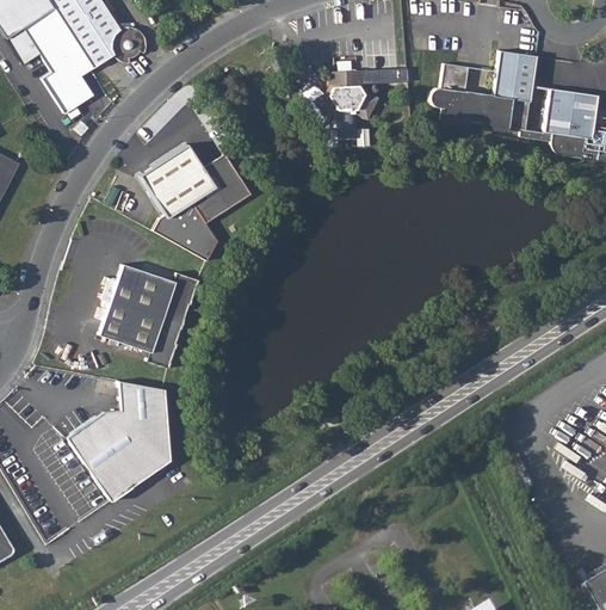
[(0,0),(0,28),(26,67),(43,56),(53,71),(43,78),(67,114),(94,94),(82,76),(93,69),(47,0),(0,0)]
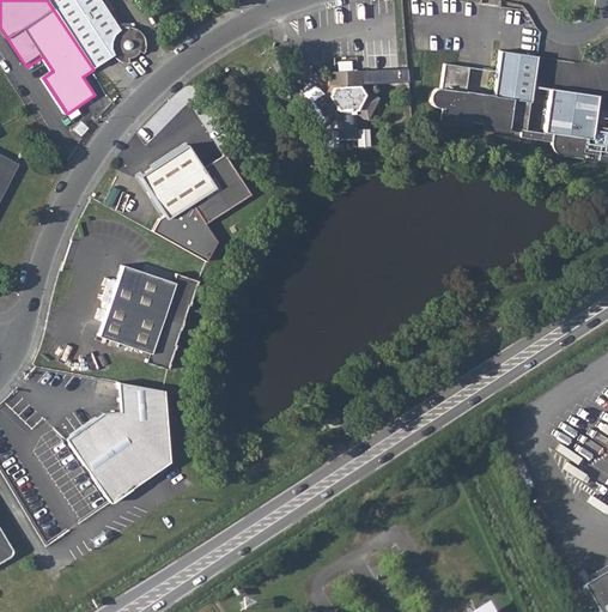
[(47,0),(93,70),(115,56),(117,58),(121,61),(125,62),(129,64),(133,64),(133,59),(137,58),(140,55),(143,53),(147,54),(149,53),(150,50),(150,48),(150,43),(149,40),(147,37),(145,34),(141,30),(140,29),(137,28),(134,26),(131,28),(126,28),(122,29),(103,0),(47,0)]
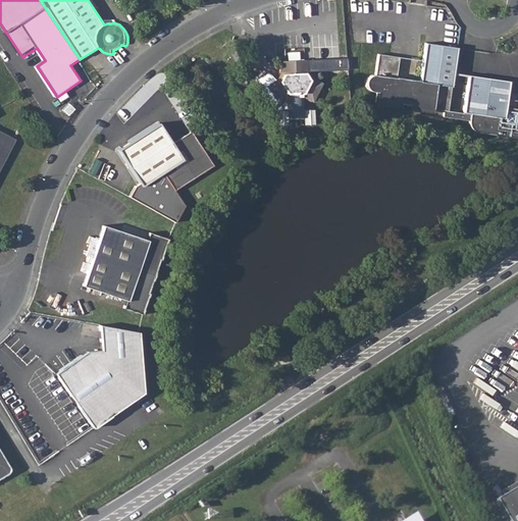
[(379,93),(378,102),(404,106),(404,104),(411,105),(411,107),(436,110),(436,108),(447,110),(446,116),(451,117),(471,120),(472,124),(474,127),(476,129),(478,132),(482,133),(500,135),(517,137),(517,108),(509,107),(510,99),(513,82),(458,74),(461,48),(429,43),(428,43),(425,61),(422,82),(400,79),(403,58),(403,57),(381,54),(378,74),(377,74),(374,76),(371,79),(370,83),(369,84),(370,87),(370,88),(373,91),(374,92),(376,93),(379,93)]
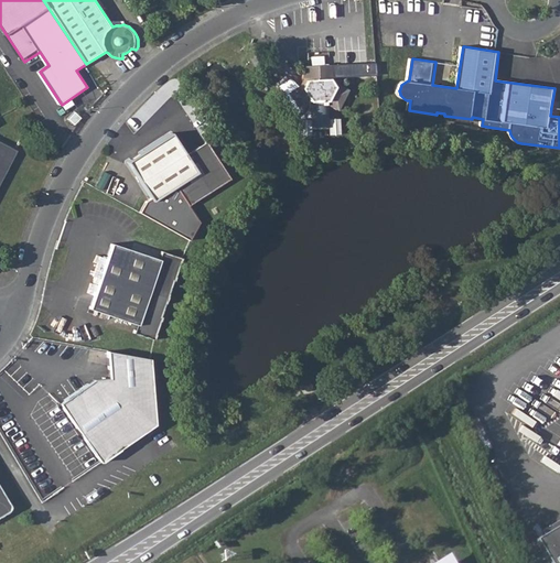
[(302,86),(291,93),(304,112),(314,107),(315,129),(333,128),(332,106),(342,110),(352,90),(340,85),(336,78),(335,65),(304,66),(305,79),(310,80),(304,88),(302,86)]
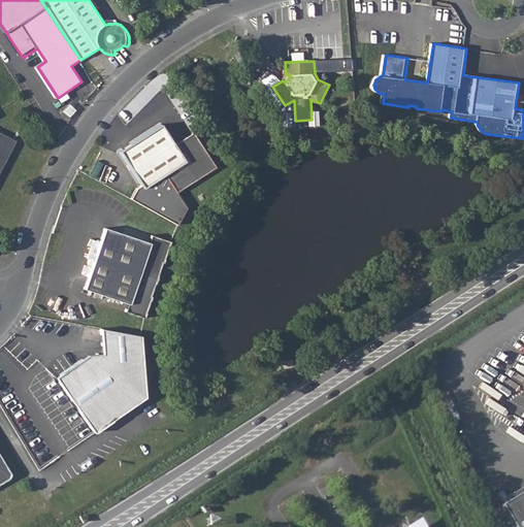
[(164,125),(127,150),(123,152),(145,186),(140,189),(134,199),(161,215),(181,225),(190,208),(179,193),(219,167),(201,139),(198,141),(193,140),(191,137),(177,145),(164,125)]
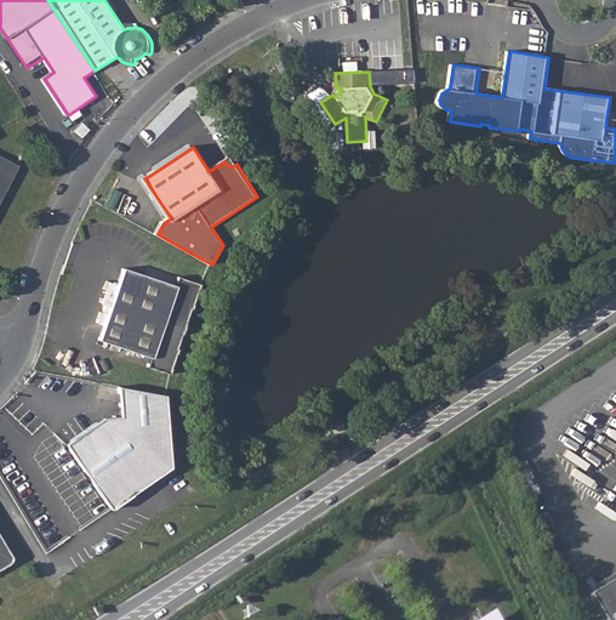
[(0,209),(23,166),(0,154),(0,209)]
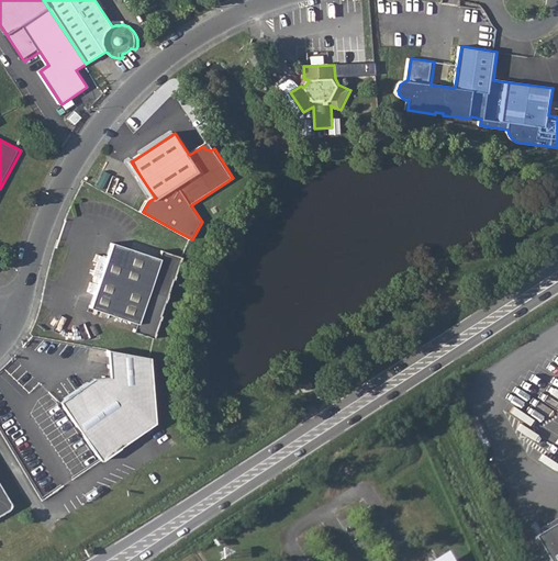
[(138,324),(136,332),(156,338),(165,315),(163,315),(176,280),(177,280),(185,257),(164,250),(162,258),(114,243),(92,307),(138,324)]
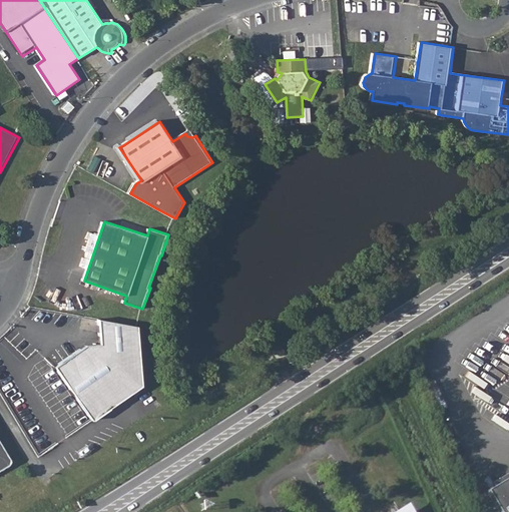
[(57,367),(95,421),(144,387),(139,327),(101,320),(102,345),(88,346),(57,367)]
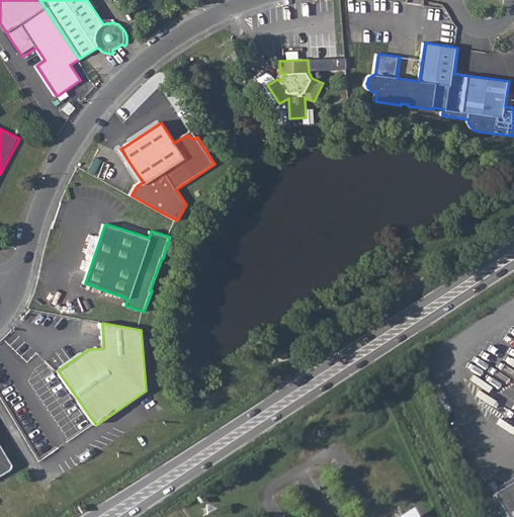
[(0,476),(12,468),(13,463),(0,441),(0,476)]
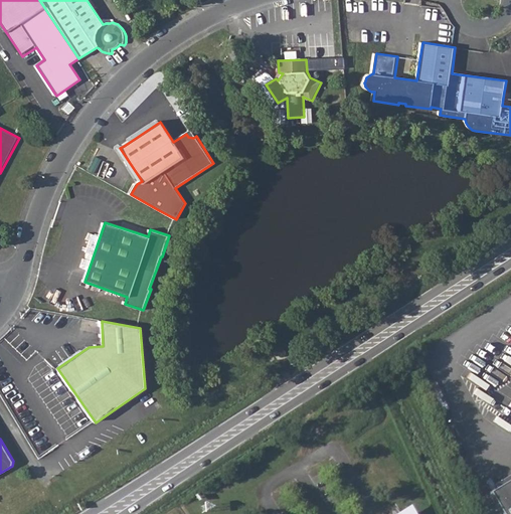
[(510,483),(492,495),(502,513),(510,513),(510,483)]
